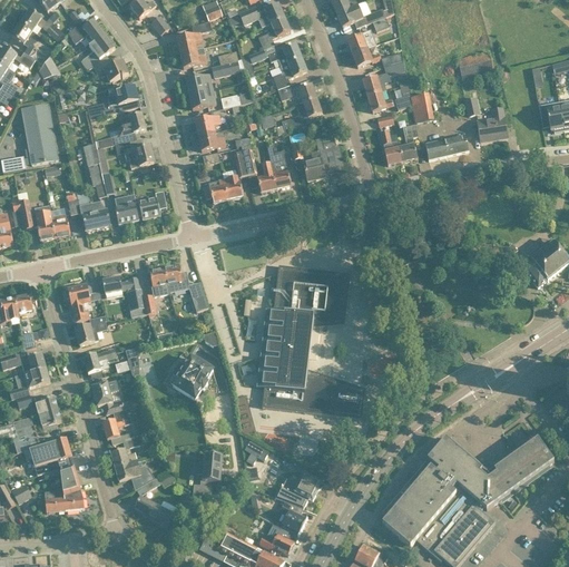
[(59,2),(57,0),(38,0),(47,11),(59,2)]
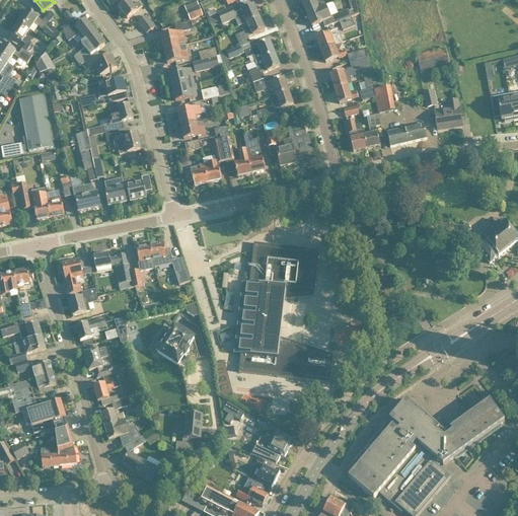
[(125,0),(118,6),(126,16),(134,10),(141,5),(137,0),(132,4),(129,0),(125,0)]
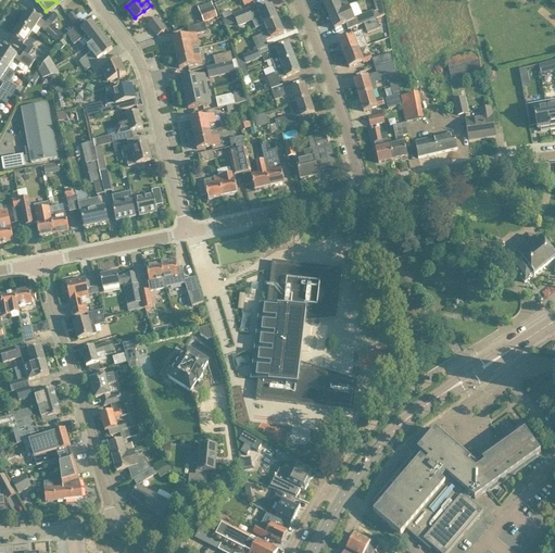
[(203,21),(216,14),(210,0),(207,0),(197,4),(203,21)]
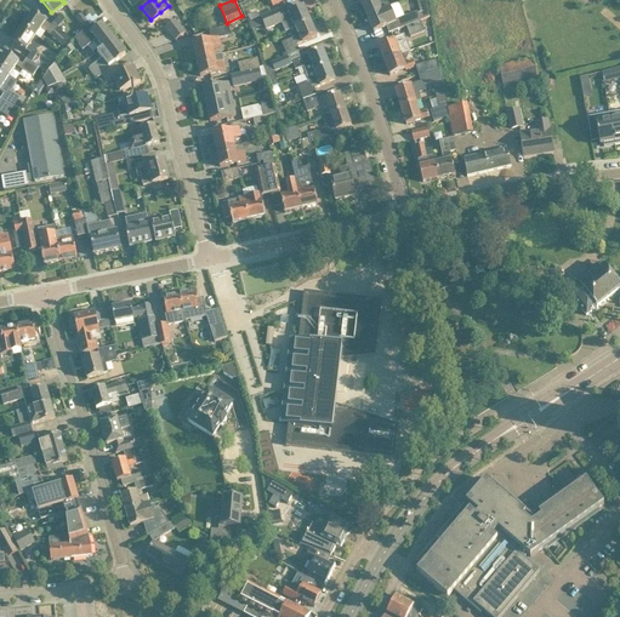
[(388,4),(386,0),(359,0),(365,13),(388,4)]
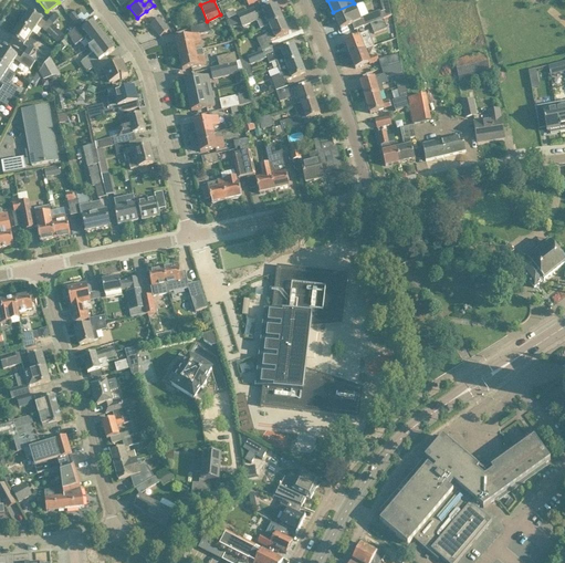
[(354,3),(333,13),(339,27),(349,22),(351,21),(354,28),(369,21),(369,22),(383,17),(379,8),(367,12),(363,0),(355,3),(354,3)]
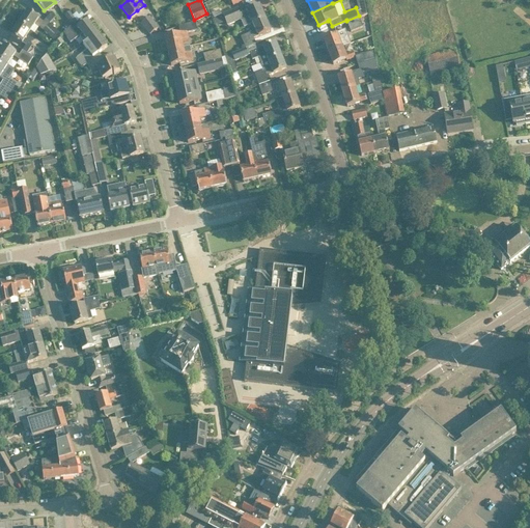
[(346,9),(355,6),(353,0),(350,0),(344,2),(346,9)]
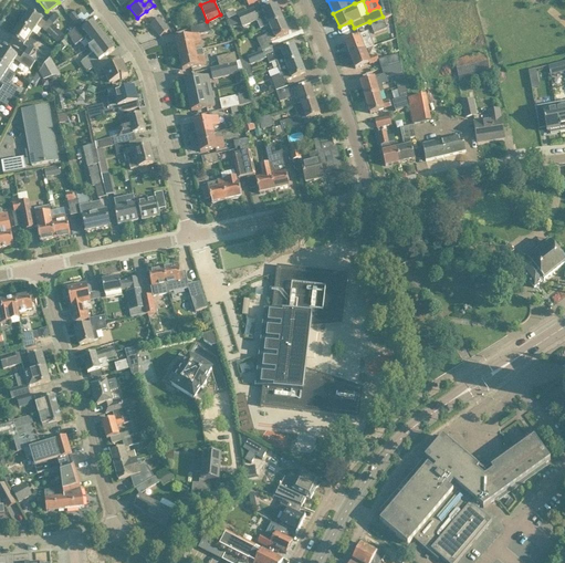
[(252,7),(239,12),(237,13),(241,24),(254,19),(254,20),(257,20),(260,27),(268,23),(282,17),(275,3),(254,12),(252,7)]
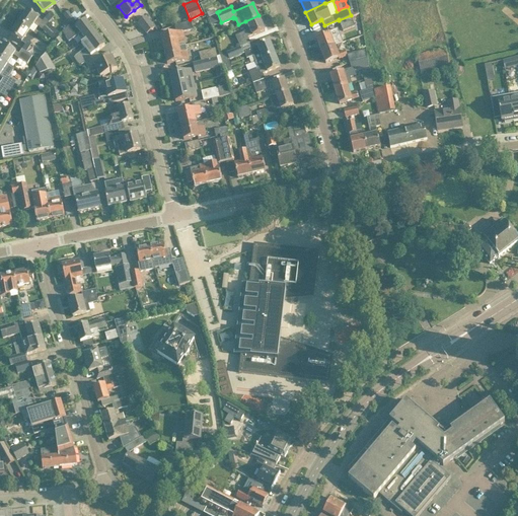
[(29,28),(38,15),(26,8),(18,20),(29,28)]
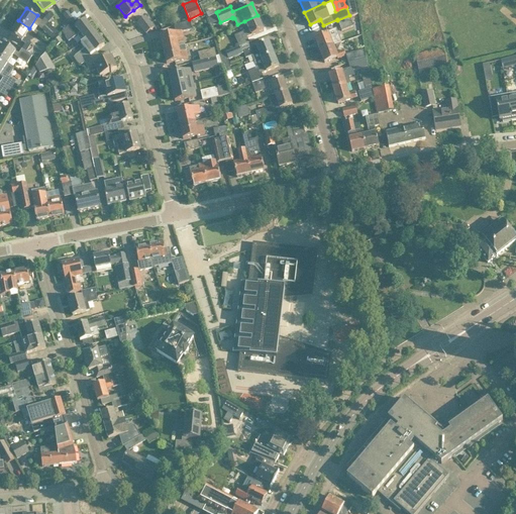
[(67,9),(63,13),(70,22),(73,20),(81,13),(79,10),(76,13),(74,10),(70,13),(67,9)]
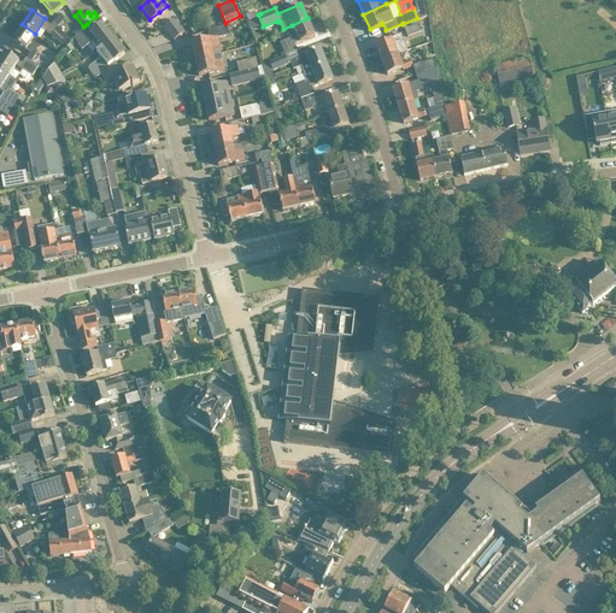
[(59,12),(45,28),(64,47),(71,37),(57,23),(64,17),(59,12)]
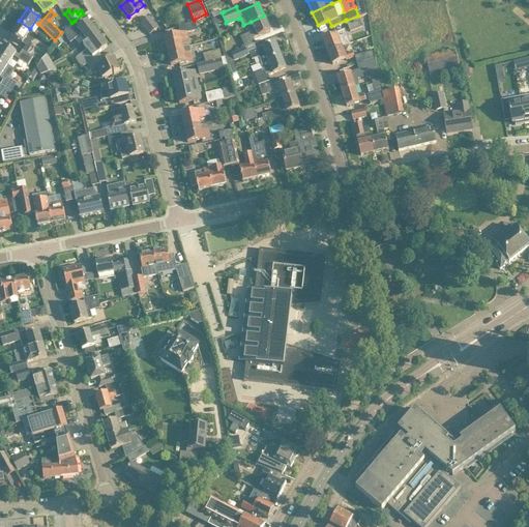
[(148,15),(140,21),(149,32),(157,26),(148,15)]
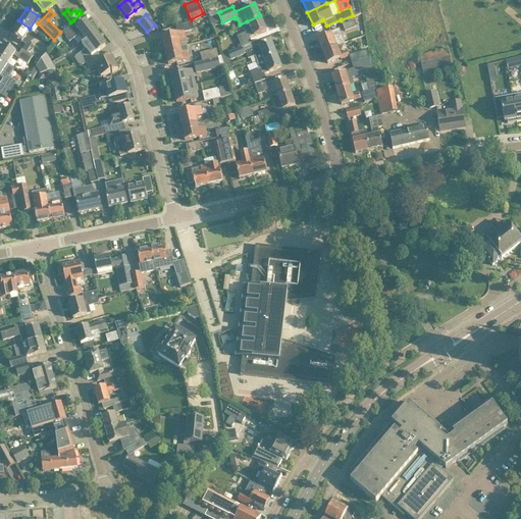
[(260,15),(247,21),(250,27),(245,30),(236,34),(241,45),(251,41),(249,36),(265,29),(260,15)]
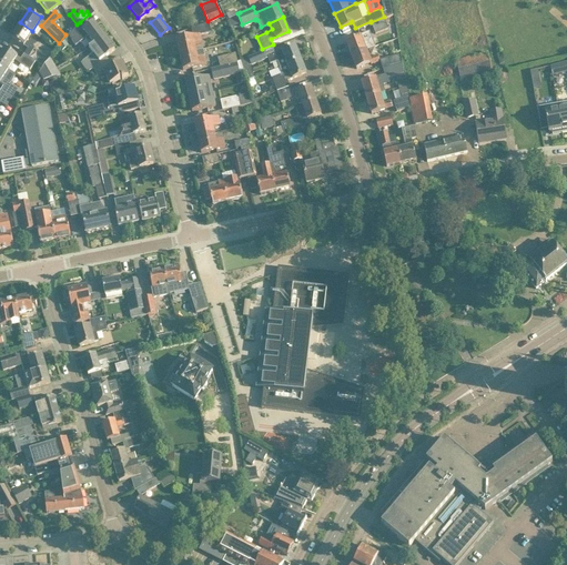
[(384,17),(371,22),(374,31),(387,27),(384,17)]
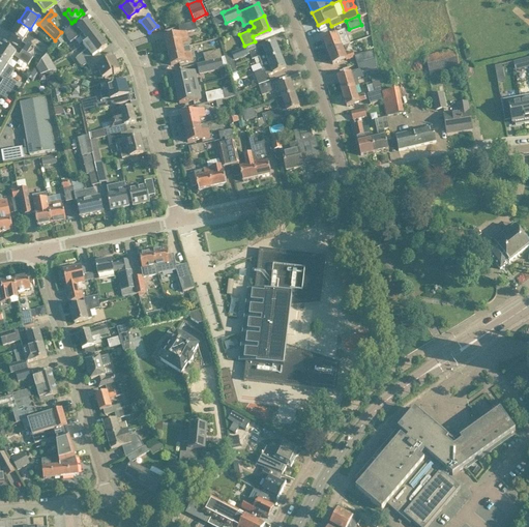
[(86,38),(96,31),(86,19),(78,25),(75,21),(71,23),(62,31),(69,39),(81,31),(83,34),(82,35),(85,39),(86,38)]
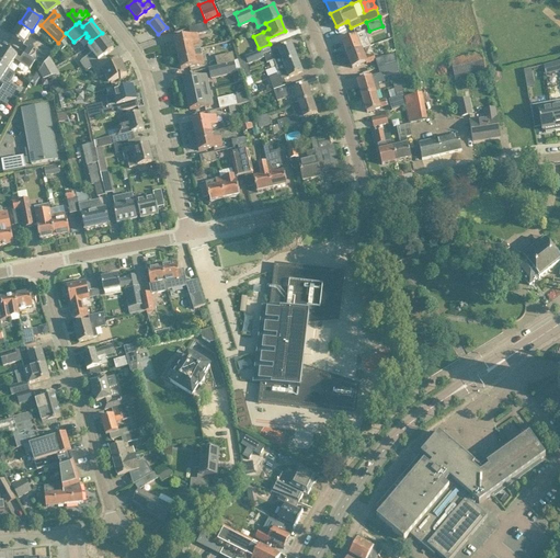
[(196,32),(207,30),(205,21),(187,25),(190,33),(173,36),(176,52),(193,48),(192,42),(198,40),(196,32)]
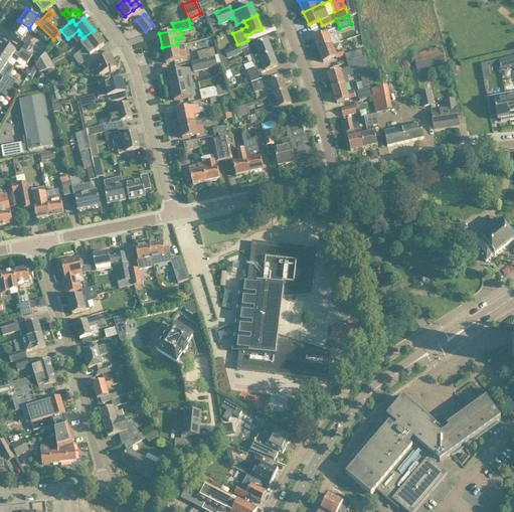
[(20,40),(29,28),(18,20),(9,32),(20,40)]
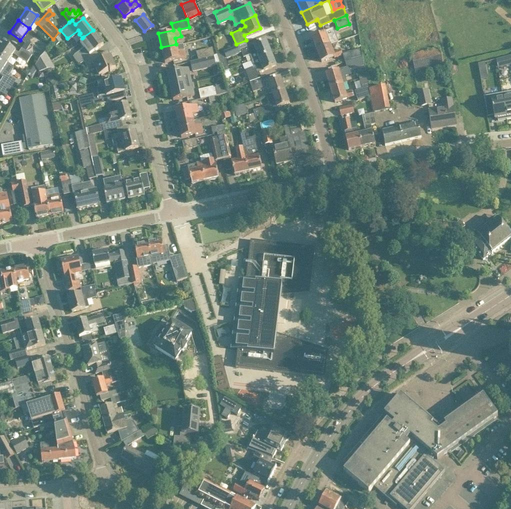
[(324,31),(311,35),(316,48),(328,43),(337,40),(331,26),(323,29),(324,31)]
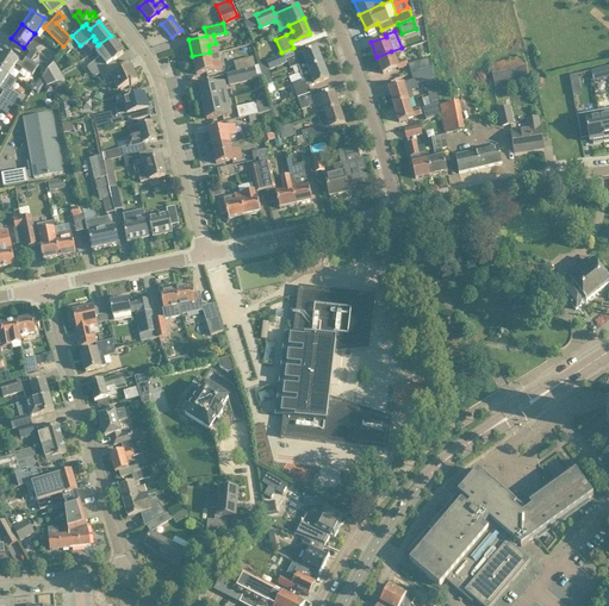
[(123,51),(111,36),(99,44),(98,45),(94,49),(99,55),(86,66),(92,74),(99,72),(117,63),(113,58),(123,51)]
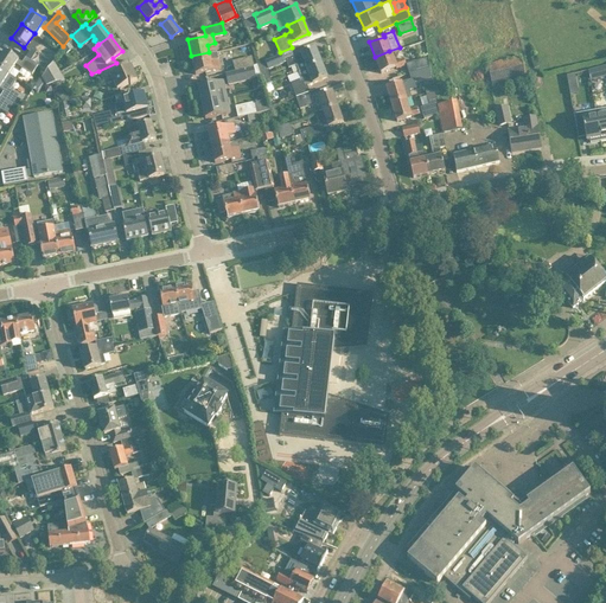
[(29,50),(25,55),(30,58),(36,50),(31,46),(29,50)]
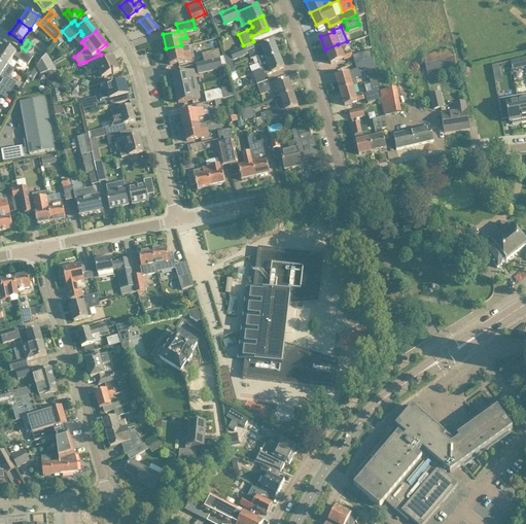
[(266,58),(278,53),(273,40),(247,50),(249,57),(256,55),(258,61),(266,58)]
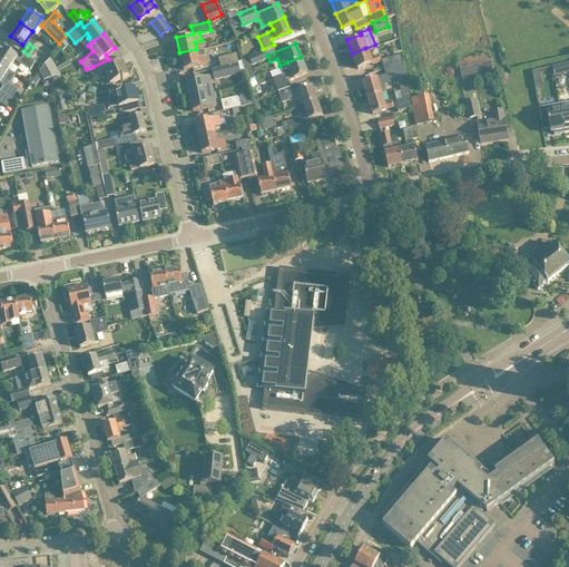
[(23,51),(20,57),(3,46),(0,51),(0,62),(8,68),(13,58),(22,62),(29,68),(35,59),(28,55),(23,51)]
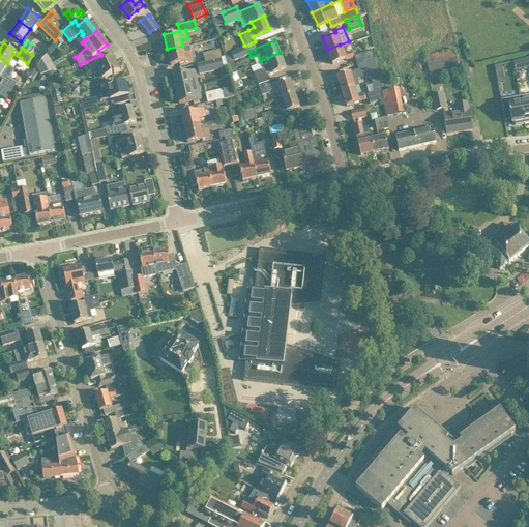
[(182,46),(167,49),(170,63),(180,61),(192,58),(190,50),(189,50),(188,45),(182,46)]
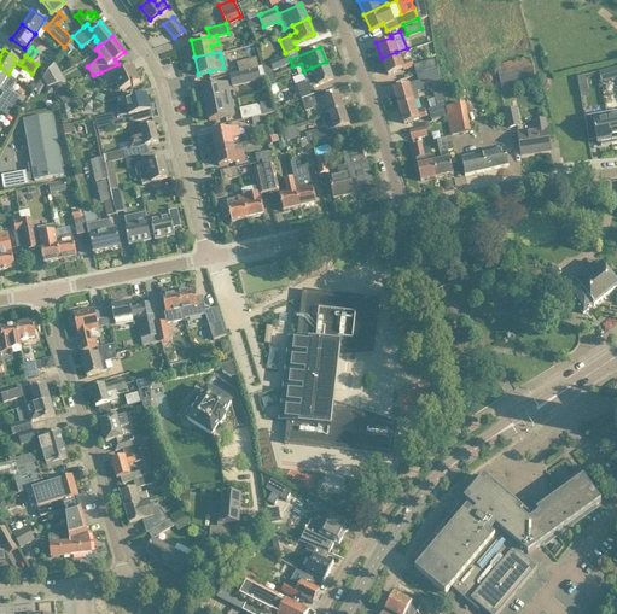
[(400,60),(396,52),(382,58),(386,72),(402,66),(403,68),(413,64),(412,63),(409,57),(400,60)]
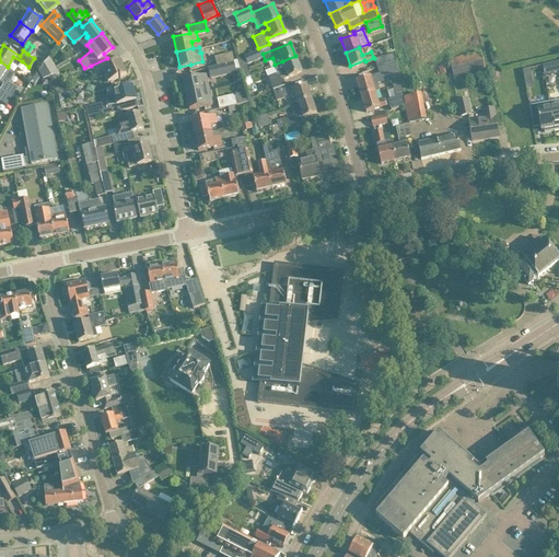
[(258,49),(244,55),(246,61),(260,56),(258,49)]
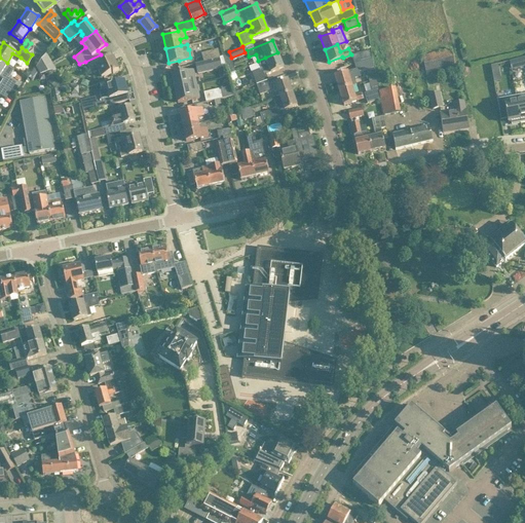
[(202,60),(219,55),(217,47),(200,51),(202,60)]
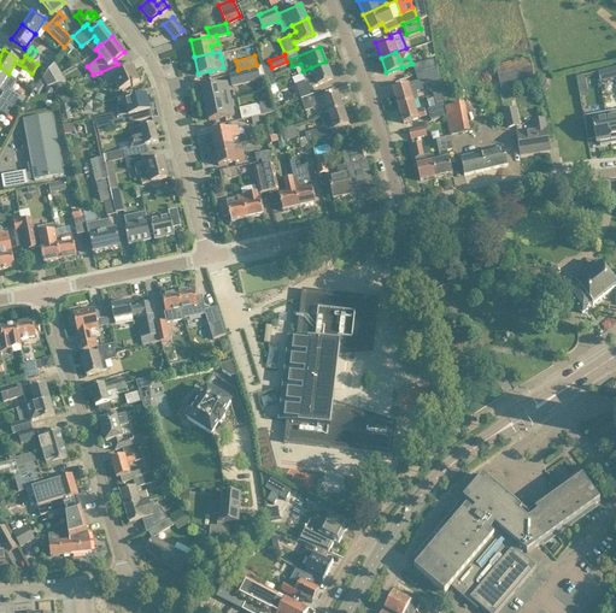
[(528,56),(494,63),(499,86),(533,78),(528,56)]
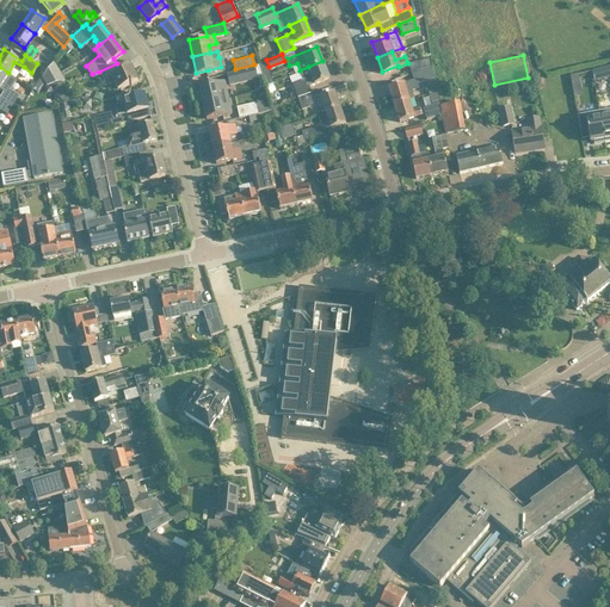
[(426,56),(407,62),(408,63),(411,73),(430,67),(427,57),(426,56)]
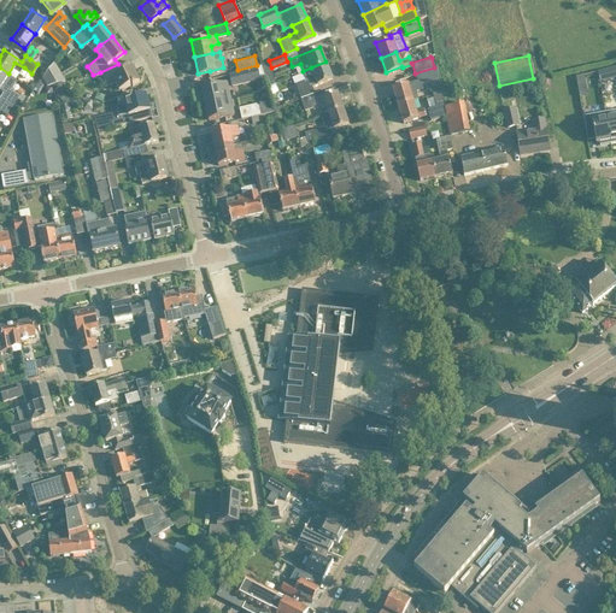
[(119,64),(118,64),(100,72),(105,84),(113,81),(117,89),(132,82),(132,83),(134,83),(134,82),(139,80),(132,65),(128,66),(125,60),(119,64)]
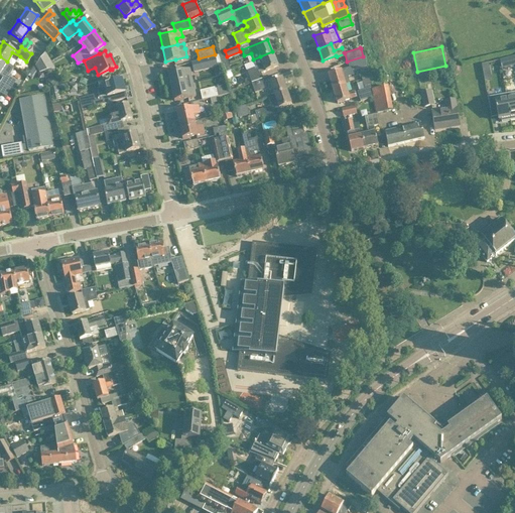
[(43,51),(34,63),(37,68),(43,65),(42,63),(49,60),(44,52),(43,51)]
